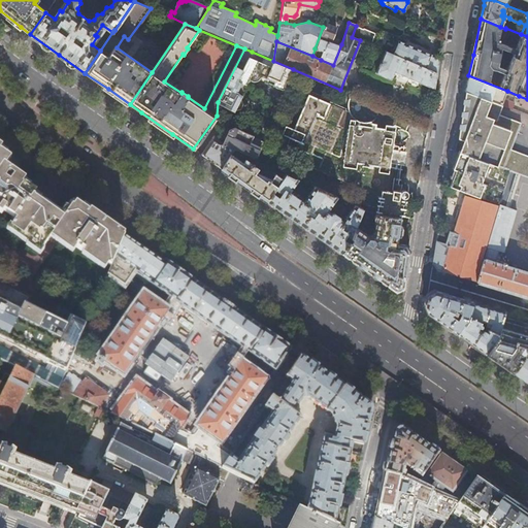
[(325,24),(323,27),(315,48),(324,52),(321,60),(333,65),(341,44),(330,40),(335,28),(332,26),(325,24)]
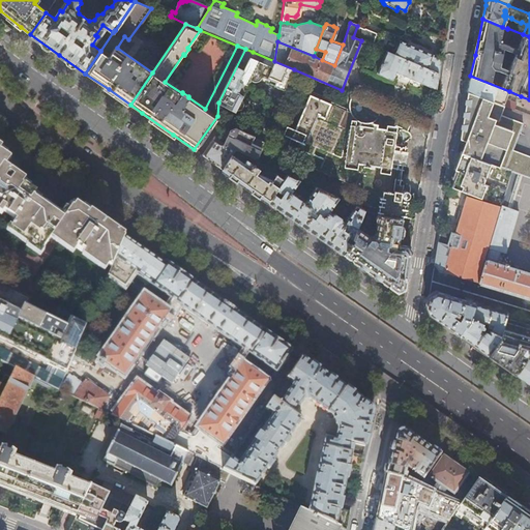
[(353,37),(361,40),(372,45),(377,34),(365,29),(364,29),(357,26),(353,37)]
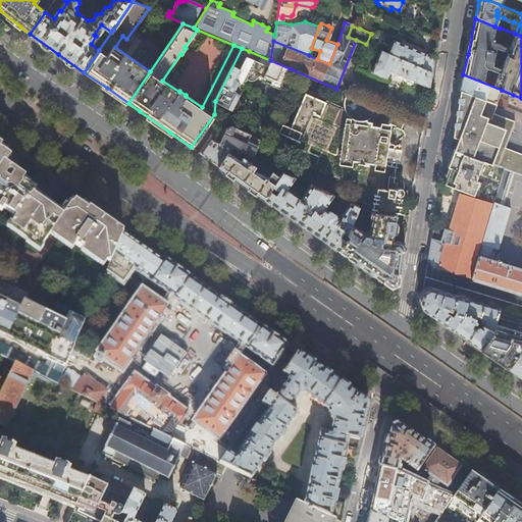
[(394,40),(387,53),(432,72),(433,64),(424,60),(425,56),(427,53),(394,40)]
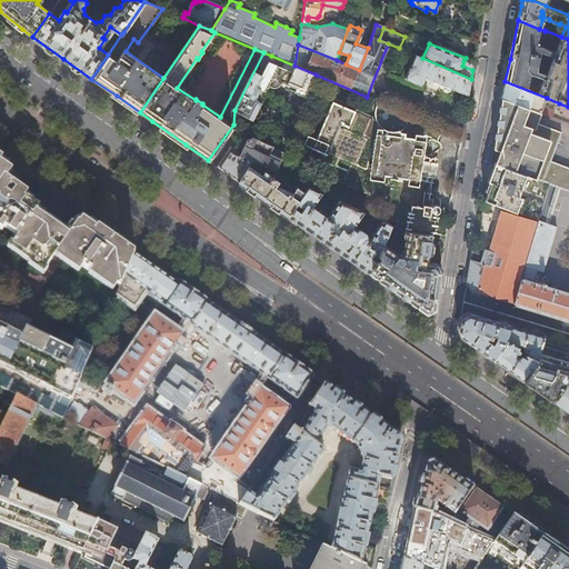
[(271,56),(263,52),(235,110),(253,120),(255,118),(259,118),(262,111),(260,106),(267,92),(257,87),(269,61),(271,56)]
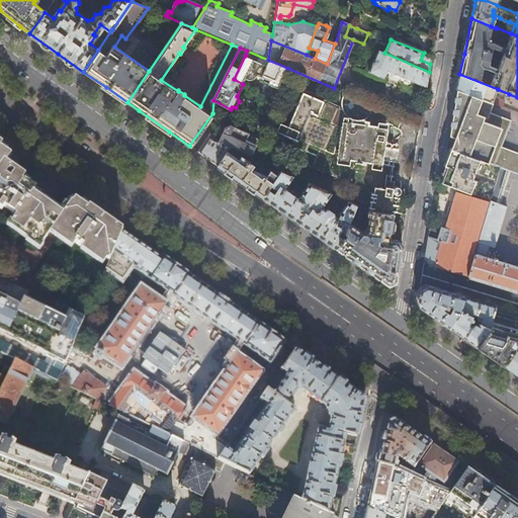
[(426,87),(429,72),(384,53),(376,50),(367,71),(383,78),(386,70),(423,86),(426,87)]
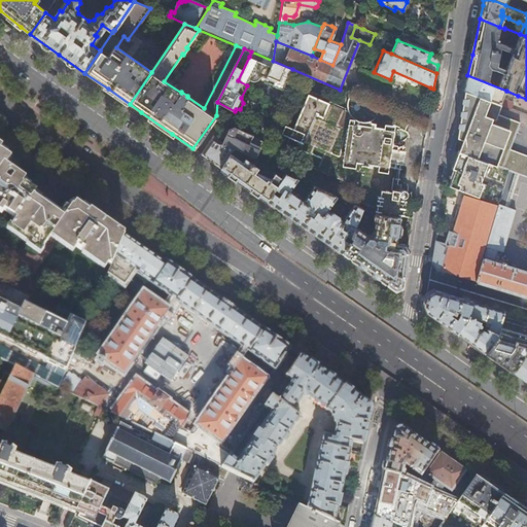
[(283,91),(292,69),(273,61),(251,51),(249,57),(271,67),(266,77),(274,81),(272,85),(283,91)]
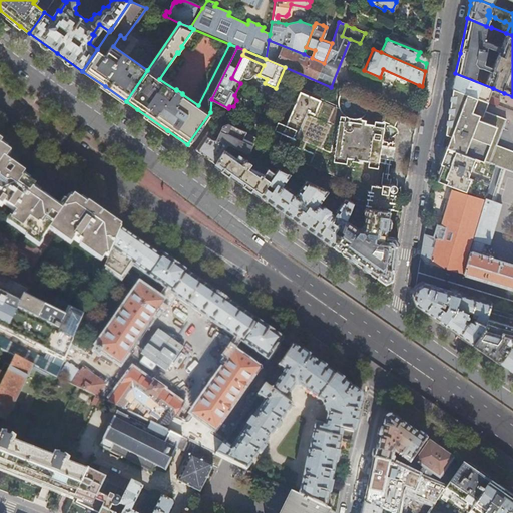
[(252,76),(254,74),(259,75),(264,65),(242,55),(231,78),(240,83),(243,78),(246,79),(249,79),(250,78),(252,76)]
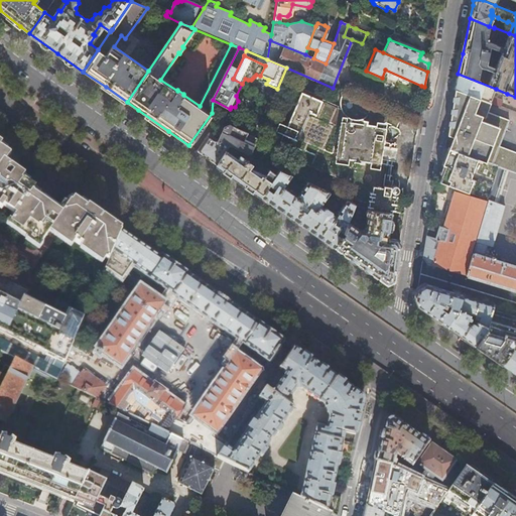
[(496,89),(458,74),(457,82),(455,89),(456,90),(491,103),(501,107),(503,102),(493,98),(496,89)]
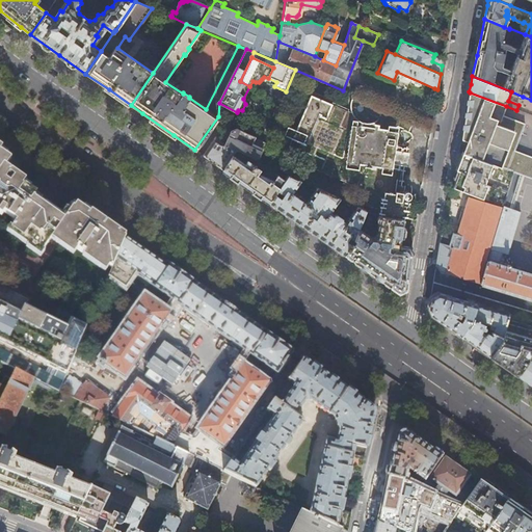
[(506,106),(470,92),(468,104),(462,135),(471,138),(468,147),(466,145),(462,154),(464,155),(514,171),(514,173),(504,207),(511,209),(521,176),(522,176),(523,175),(531,178),(531,156),(515,151),(501,145),(502,140),(507,142),(510,134),(521,137),(526,124),(503,115),(506,106)]
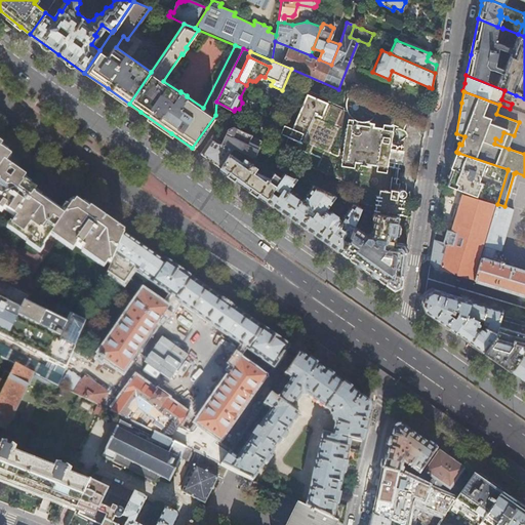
[(402,121),(348,97),(348,98),(347,101),(347,105),(347,108),(348,112),(308,94),(293,129),(285,126),(282,133),(289,137),(286,146),(282,144),(280,149),(283,151),(282,153),(361,187),(359,201),(377,206),(376,212),(399,215),(407,216),(407,210),(406,209),(403,207),(404,200),(405,200),(407,200),(408,198),(408,195),(405,195),(407,190),(408,189),(407,187),(406,186),(405,185),(402,184),(401,191),(399,193),(398,193),(398,191),(393,191),(394,178),(393,178),(394,168),(380,167),(382,152),(387,150),(387,143),(387,138),(388,135),(390,129),(393,124),(399,127),(402,121)]
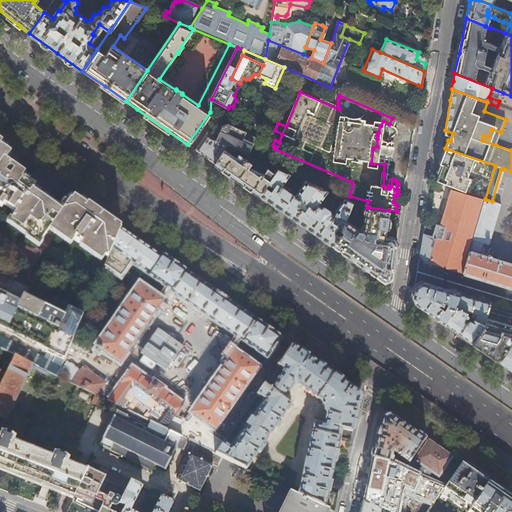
[(511,96),(503,93),(501,96),(504,97),(503,99),(507,101),(506,104),(511,106),(511,96)]
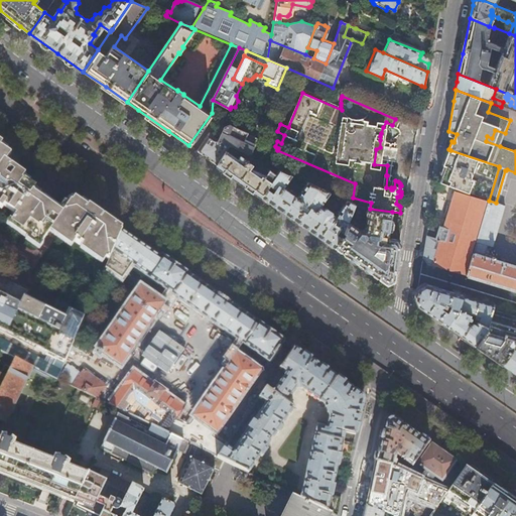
[(208,137),(229,147),(231,148),(249,156),(256,138),(247,134),(247,133),(225,123),(219,136),(210,132),(208,137)]
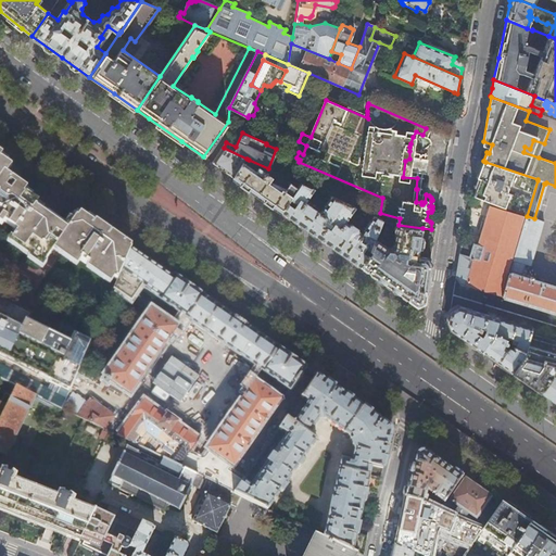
[(539,158),(544,143),(533,140),(530,149),(525,147),(523,152),(539,158)]
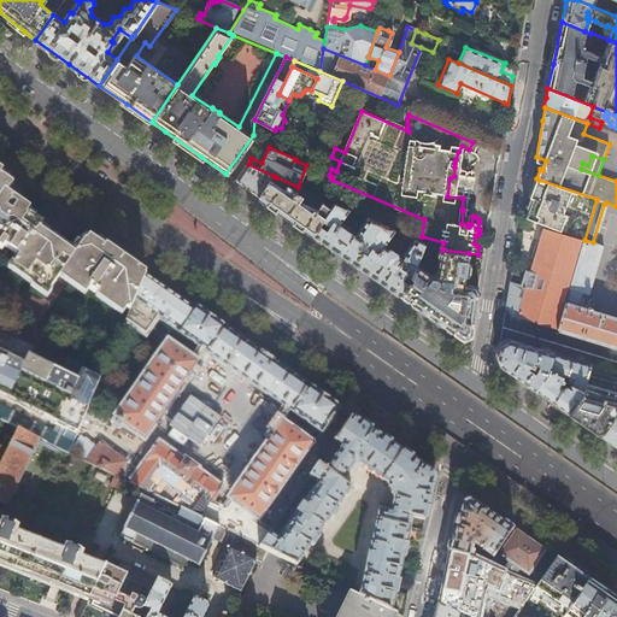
[(259,195),(274,176),(248,164),(239,178),(244,182),(242,184),(250,189),(259,195)]
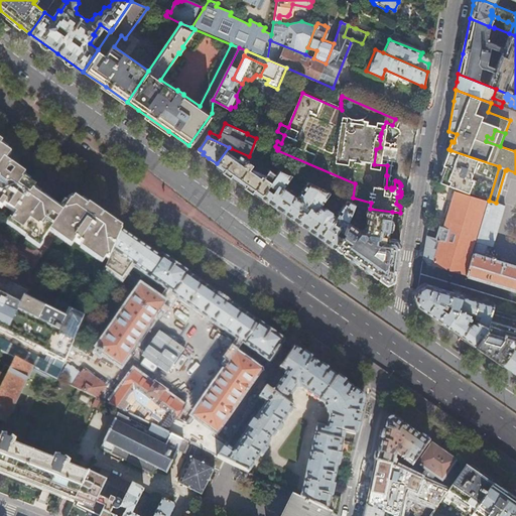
[(0,143),(0,209),(2,206),(14,215),(10,221),(21,229),(22,228),(33,236),(32,237),(40,242),(51,226),(81,246),(82,244),(95,253),(96,252),(109,260),(122,231),(114,226),(92,210),(79,201),(78,203),(71,199),(60,214),(54,209),(31,192),(34,188),(29,185),(6,168),(8,166),(5,164),(1,161),(6,154),(0,149),(0,145),(1,144),(0,143)]
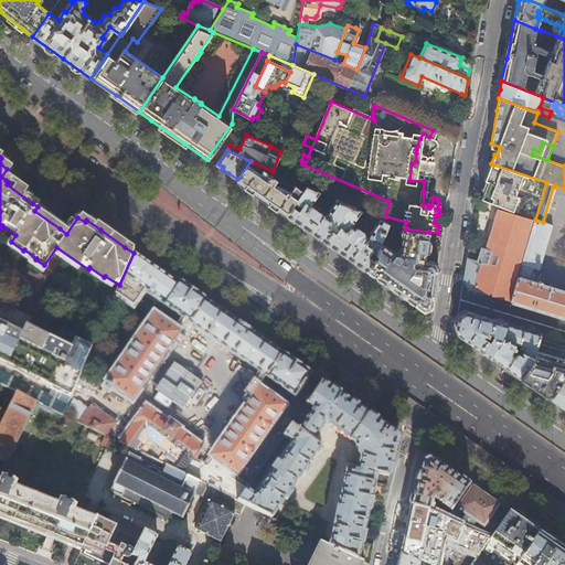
[(251,167),(253,162),(251,161),(237,179),(236,180),(267,202),(287,215),(294,206),(296,203),(308,188),(298,183),(291,193),(280,185),(281,183),(263,171),(260,173),(251,167)]
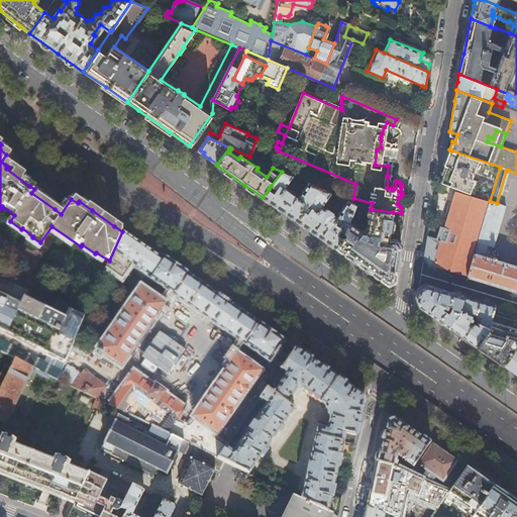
[(439,182),(489,201),(490,201),(500,168),(500,167),(451,150),(446,165),(439,182)]
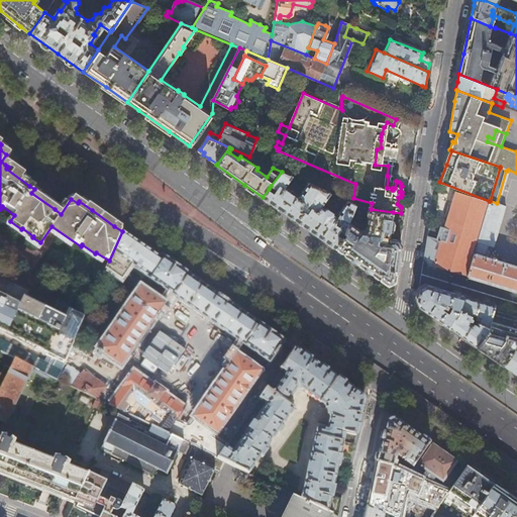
[(294,177),(282,172),(271,186),(277,190),(274,193),(269,189),(263,197),(273,204),(299,222),(335,247),(340,241),(342,238),(337,234),(339,230),(344,233),(348,222),(355,206),(347,202),(335,218),(332,216),(332,214),(332,213),(326,209),(324,209),(323,210),(320,207),(330,194),(310,185),(299,199),(285,189),(294,177)]
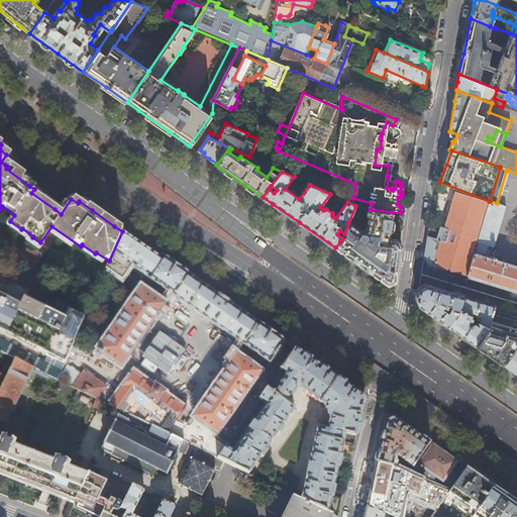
[(443,267),(466,274),(487,201),(455,193),(448,214),(444,228),(429,223),(424,257),(428,264),(433,266),(433,264),(443,267)]
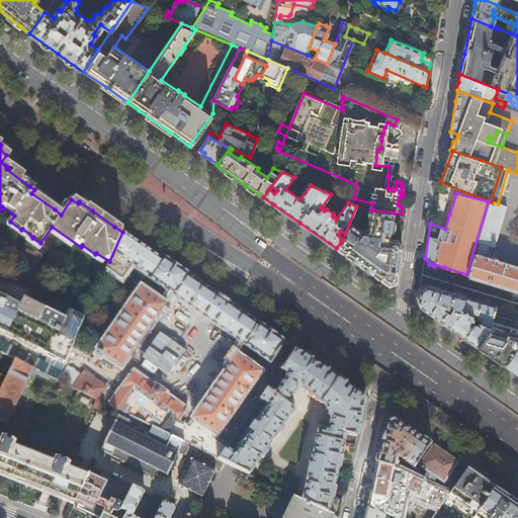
[(490,201),(467,276),(517,290),(517,267),(485,257),(489,245),(494,246),(506,206),(498,203),(491,201),(490,201)]
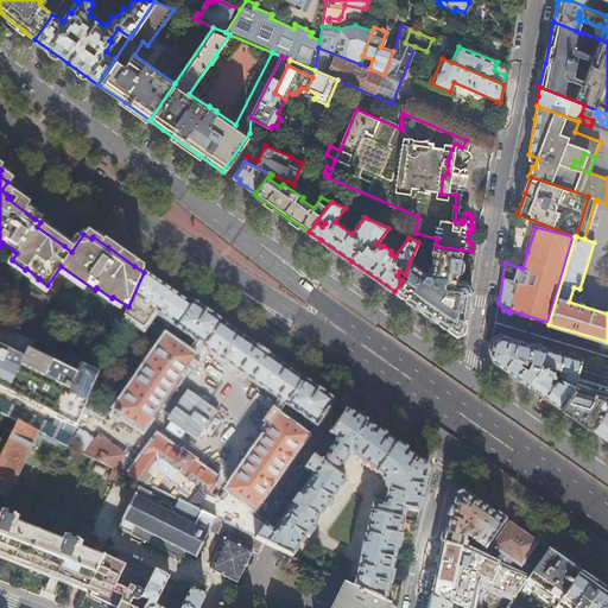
[(410,261),(405,274),(403,280),(400,284),(394,291),(425,312),(456,335),(464,331),(469,295),(472,283),(460,282),(458,282),(457,278),(458,272),(461,272),(462,271),(463,260),(463,259),(461,259),(462,249),(436,246),(434,246),(431,251),(432,257),(431,268),(428,272),(424,272),(410,261)]
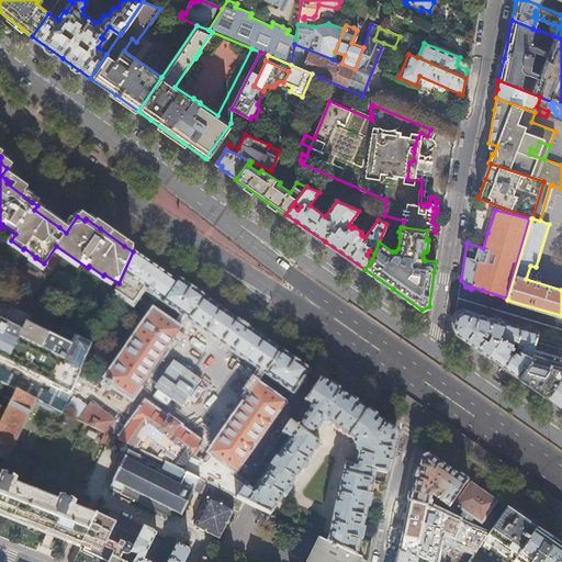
[(161,300),(175,280),(152,265),(133,251),(119,283),(114,293),(133,305),(144,288),(161,300)]
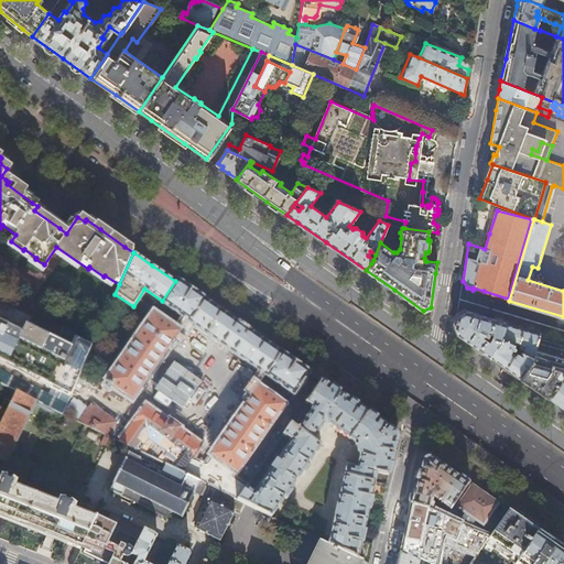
[(190,323),(206,300),(177,279),(175,281),(162,301),(161,303),(190,323)]
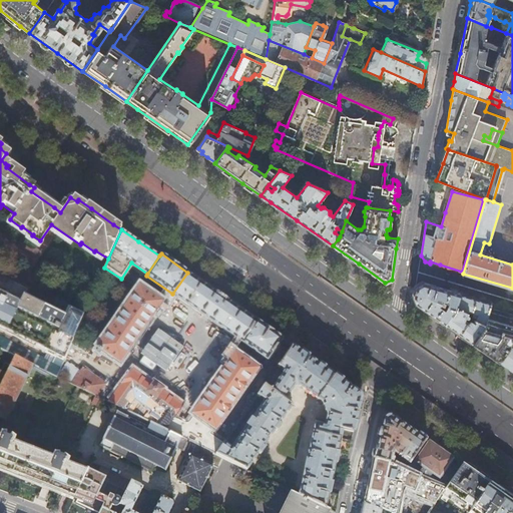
[(187,273),(172,294),(204,317),(267,360),(282,339),(283,339),(255,320),(218,295),(217,294),(187,273)]
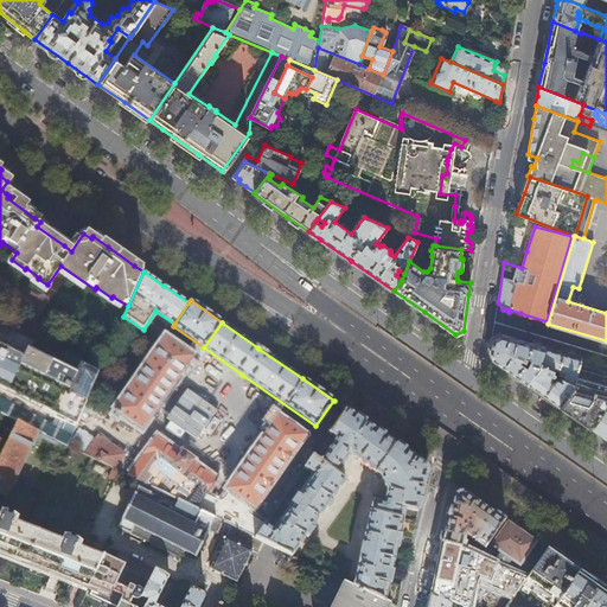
[(538,365),(544,347),(522,340),(499,333),(492,338),(489,351),(490,356),(492,359),(510,372),(525,383),(538,365)]
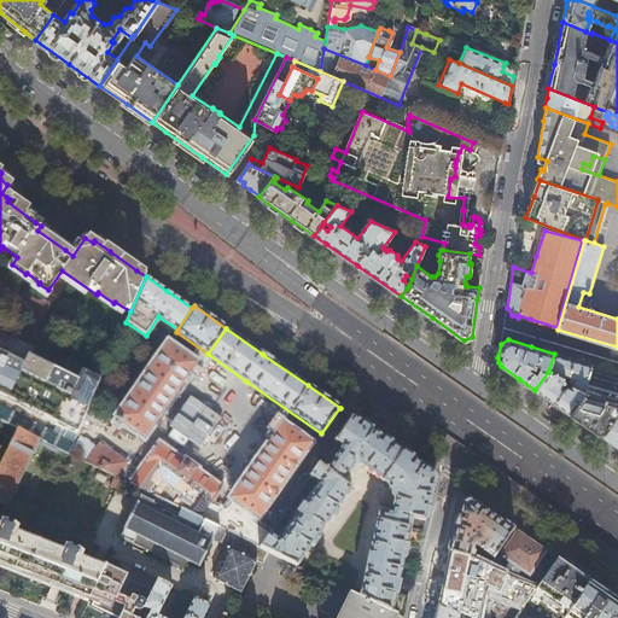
[(0,396),(77,435),(100,382),(83,373),(79,382),(0,342),(0,396)]
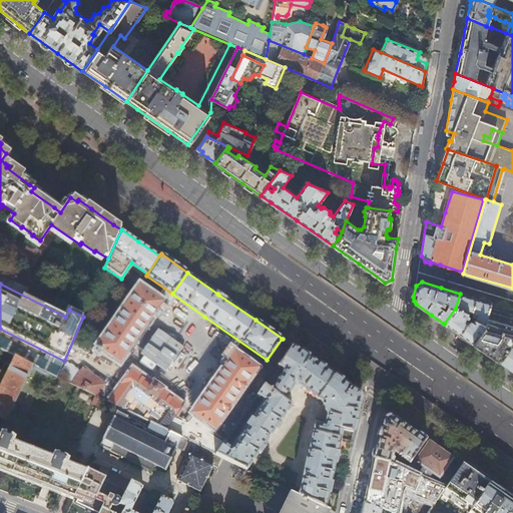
[(96,348),(118,363),(160,302),(138,287),(96,348)]
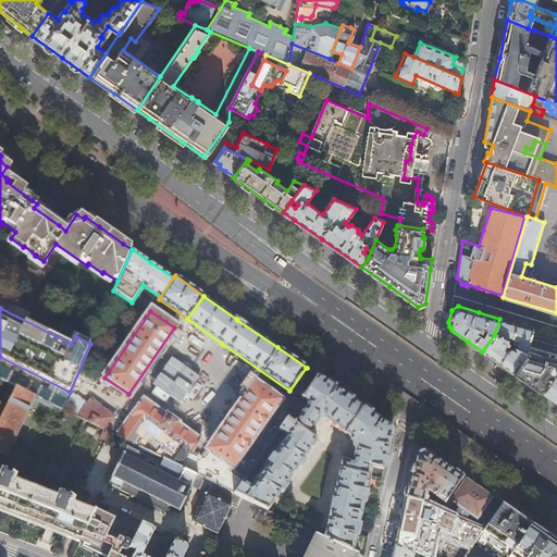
[(511,372),(524,353),(531,334),(533,329),(517,323),(499,319),(494,335),(482,351),(497,362),(511,372)]
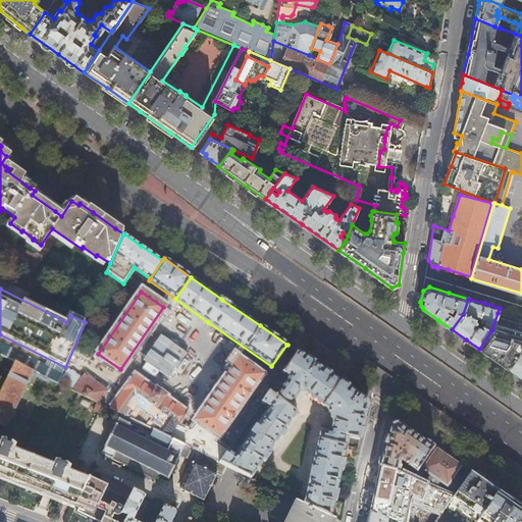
[(521,320),(513,317),(498,313),(491,330),(479,349),(493,358),(504,365),(507,367),(518,351),(519,350),(521,341),(521,320)]
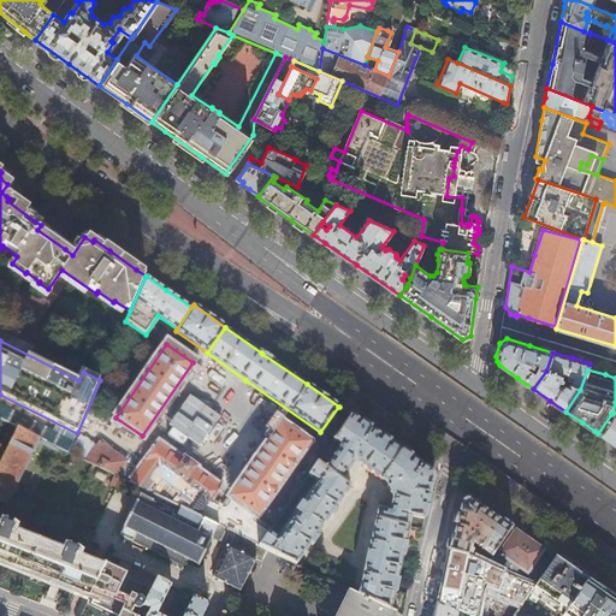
[(87,413),(108,427),(117,415),(95,401),(87,413)]
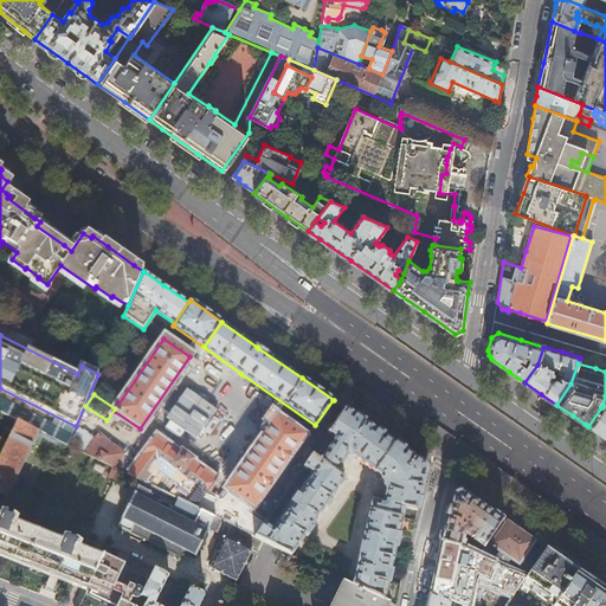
[(605,410),(601,407),(588,426),(600,436),(605,439),(605,410)]
